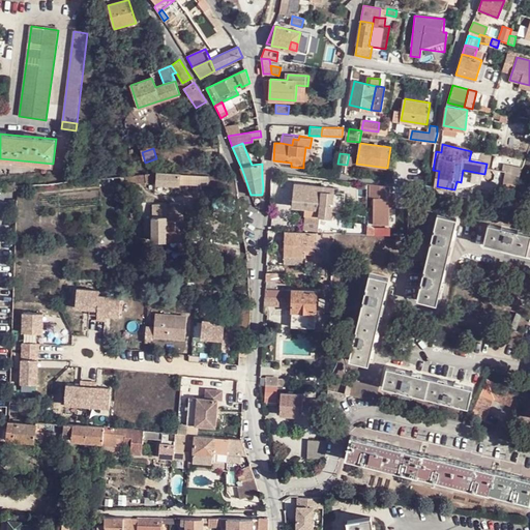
[(181,174),(157,173),(156,184),(180,185),(180,181),(181,174)]
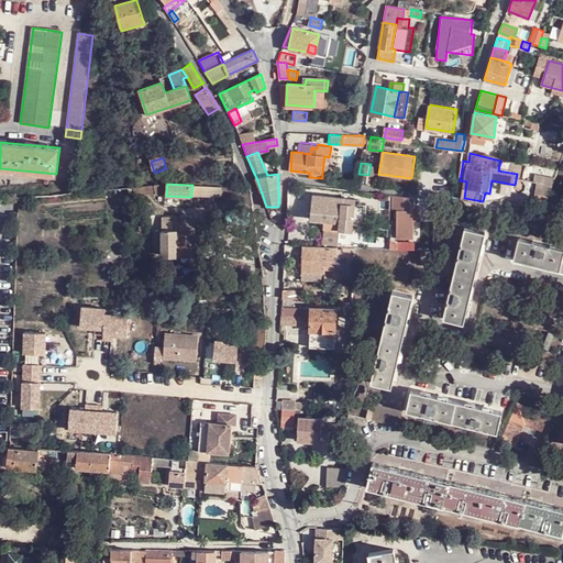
[(220,195),(221,187),(192,185),(191,192),(220,195)]
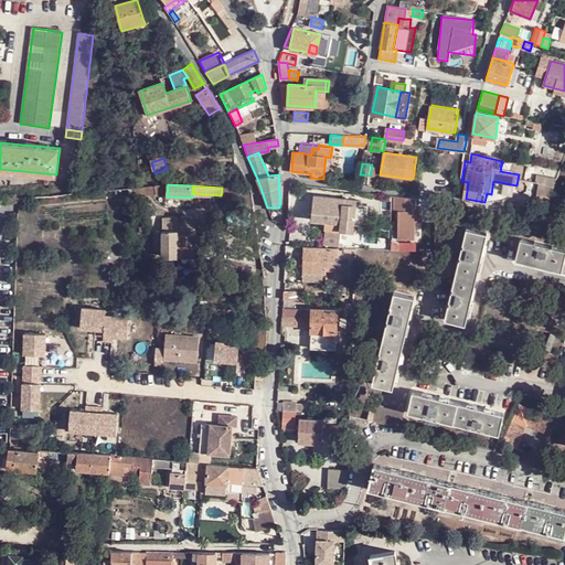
[(146,195),(144,187),(134,188),(135,196),(146,195)]
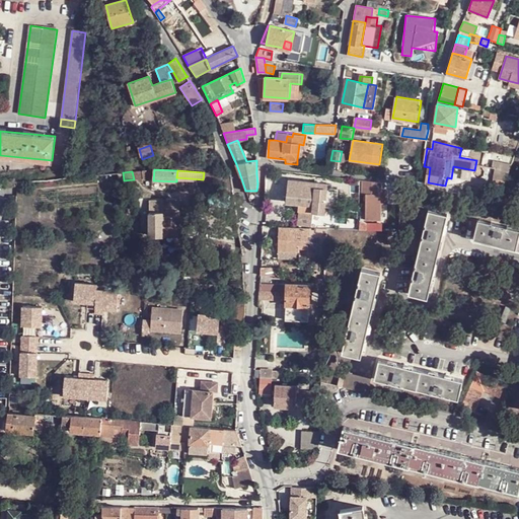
[(324,182),(289,179),(287,201),(314,204),(313,211),(324,212),(325,206),(330,207),(331,192),(331,188),(330,187),(329,184),(328,183),(327,183),(324,182)]
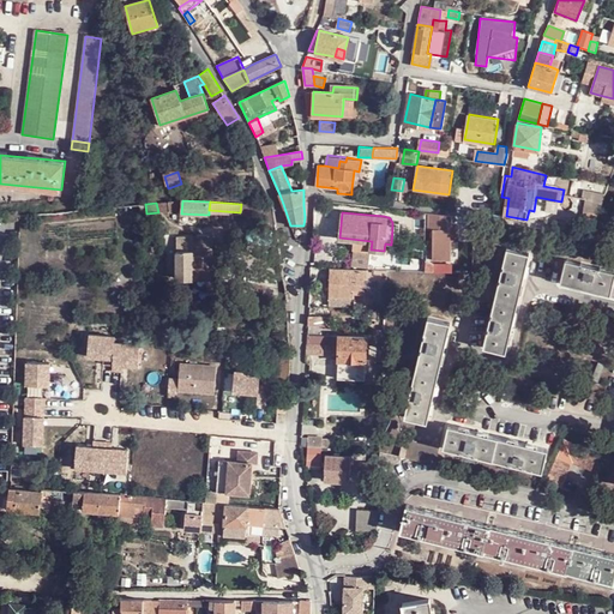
[(449,224),(450,216),(426,214),(426,228),(433,228),(443,228),(444,224),(449,224)]
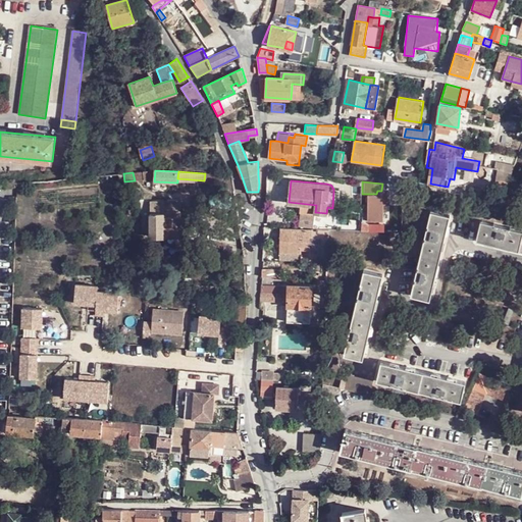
[(497,184),(492,195),(497,196),(505,199),(509,188),(497,184)]
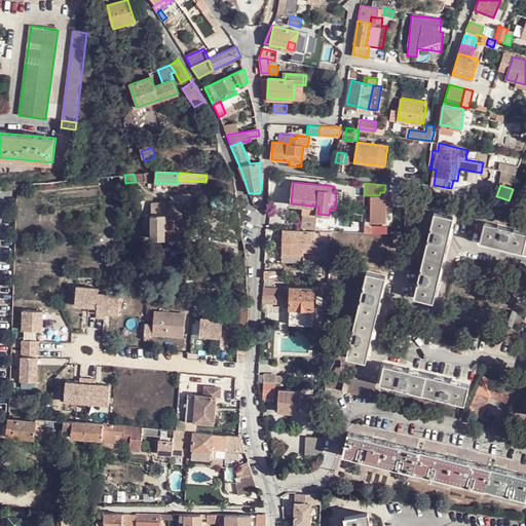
[(379,195),(371,195),(371,222),(385,222),(385,205),(391,204),(391,192),(384,192),(380,192),(379,195)]
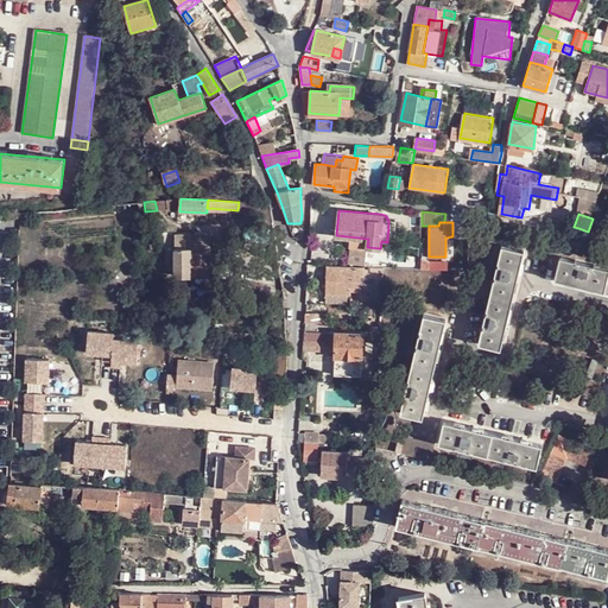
[(578,228),(575,238),(586,240),(588,232),(578,228)]
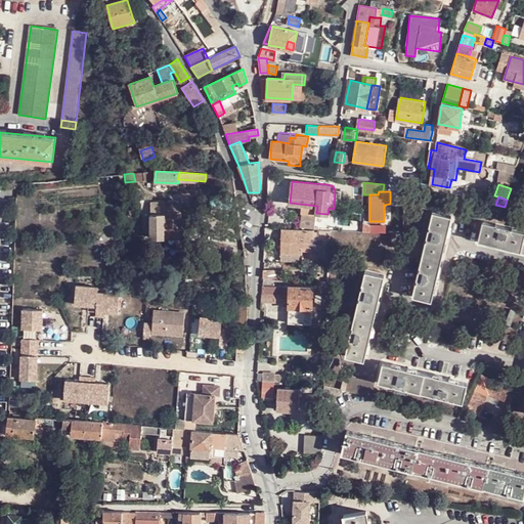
[(181,202),(150,202),(150,238),(187,237),(187,218),(181,218),(181,202)]
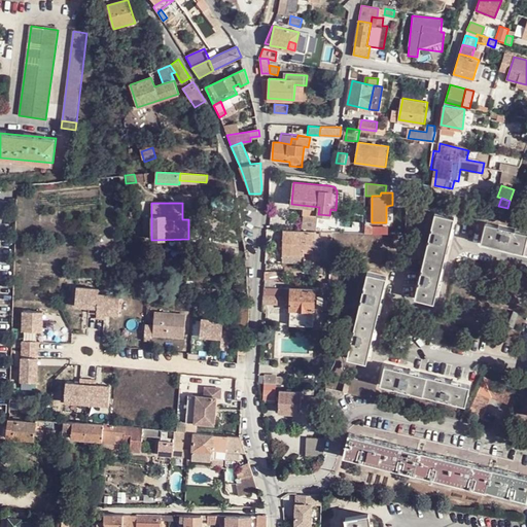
[(455,217),(435,212),(415,297),(434,302),(455,217)]
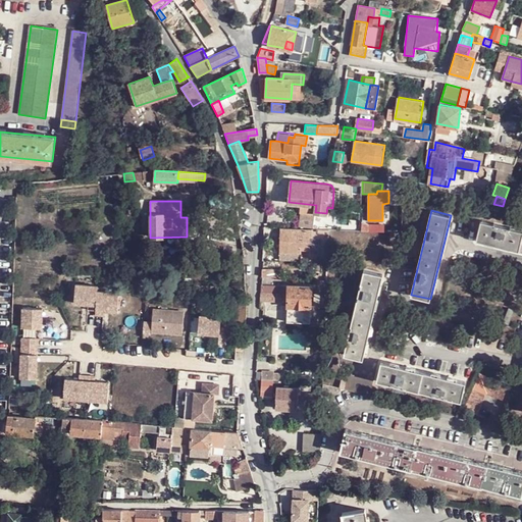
[(521,229),(481,220),(476,239),(521,250),(521,229)]
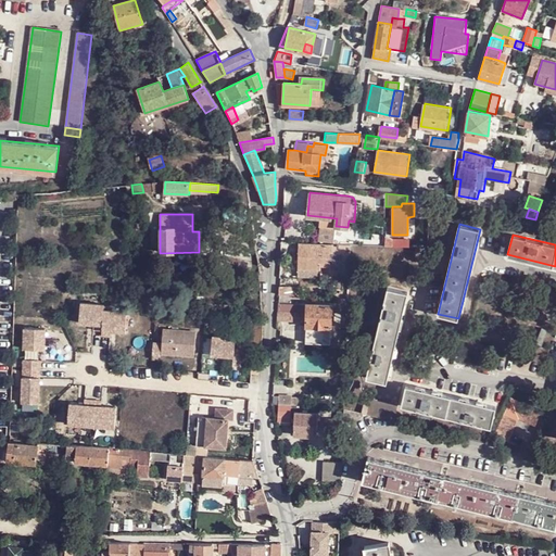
[(331,265),(331,252),(332,245),(299,243),(299,247),(299,260),(299,268),(320,268),(321,265),(331,265)]
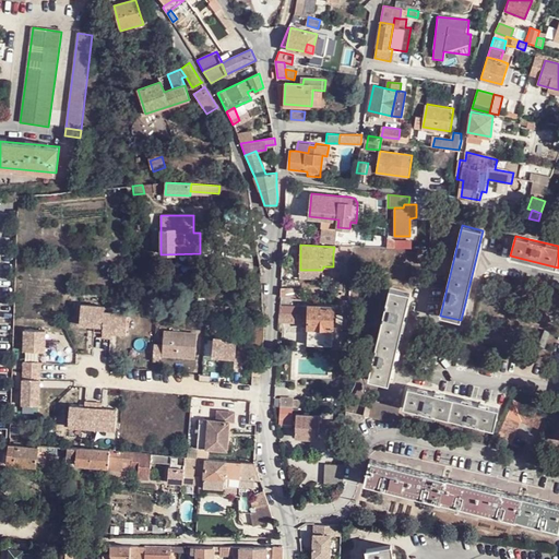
[(352,270),(353,247),(334,246),(334,247),(333,253),(342,254),(342,270),(352,270)]
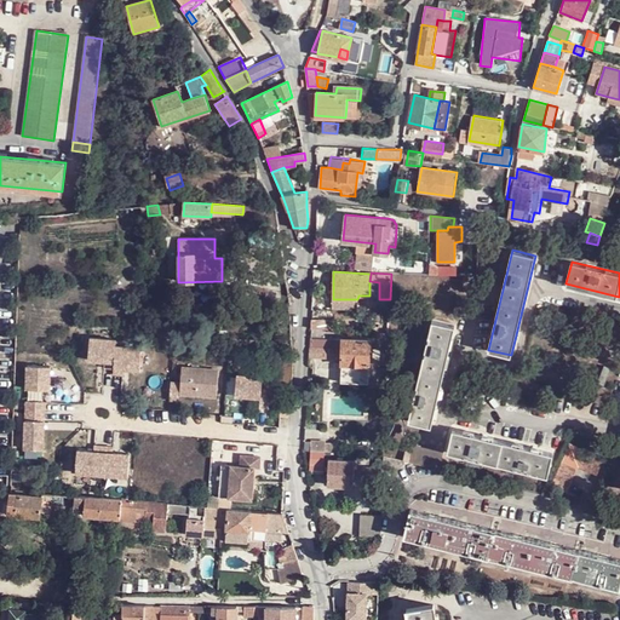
[(455,327),(432,322),(409,420),(431,425),(455,327)]
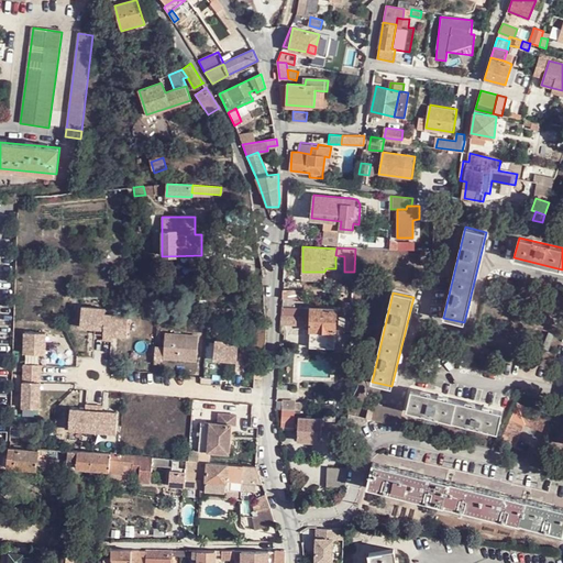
[(353,311),(353,302),(340,302),(340,311),(348,311),(353,311)]
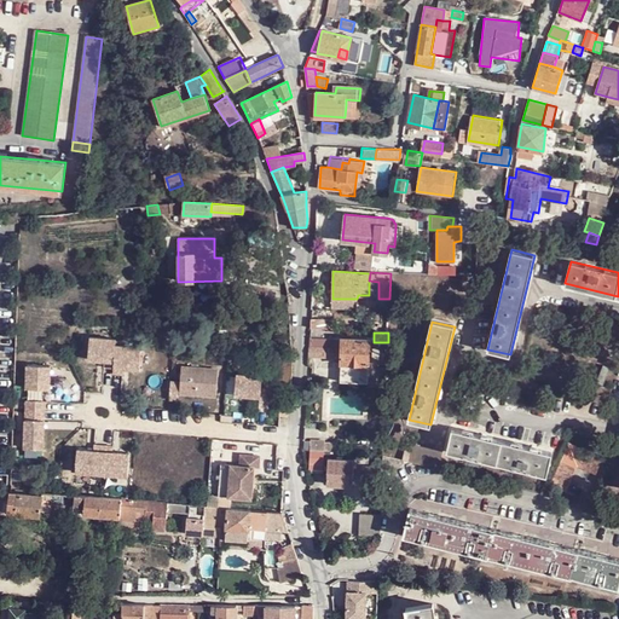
[(310,347),(308,356),(335,357),(335,339),(335,337),(319,336),(318,337),(311,337),(310,347)]
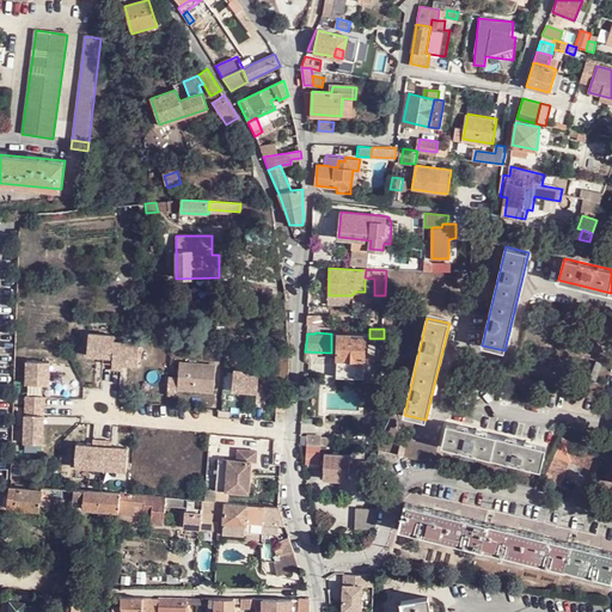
[(116,336),(90,334),(89,356),(104,357),(104,363),(114,363),(115,342),(116,336)]
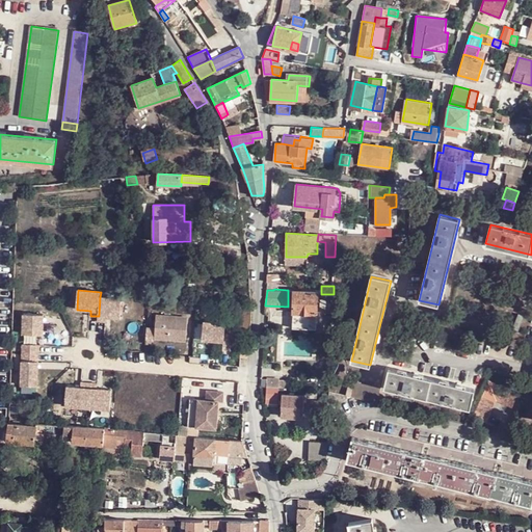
[(295,290),(294,291),(294,312),(317,313),(317,291),(295,290)]
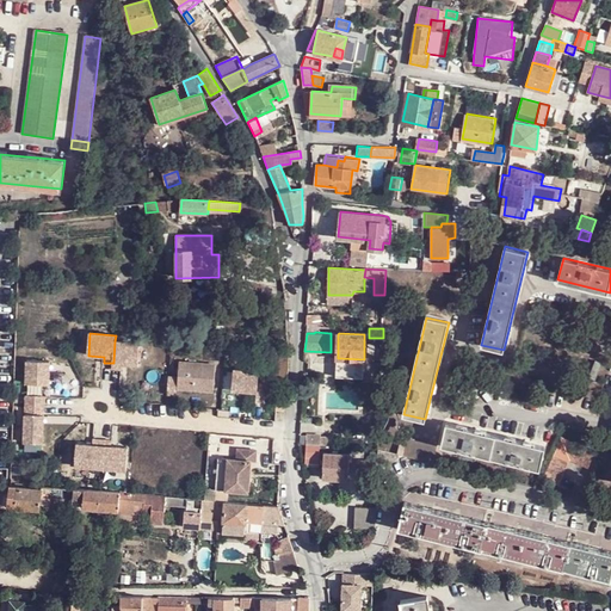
[(141,344),(115,341),(113,363),(113,369),(123,370),(123,364),(139,365),(141,344)]
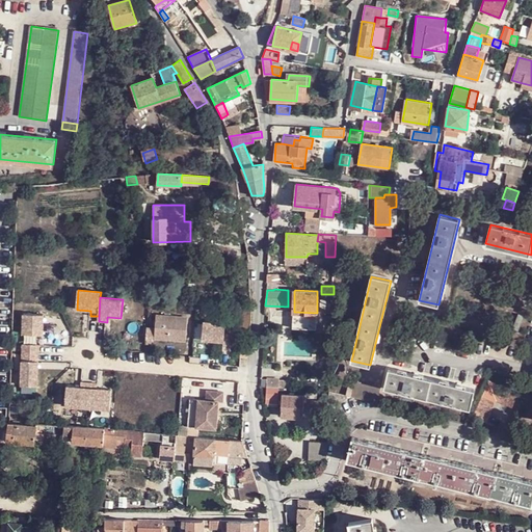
[(251,323),(253,309),(237,309),(237,322),(251,323)]
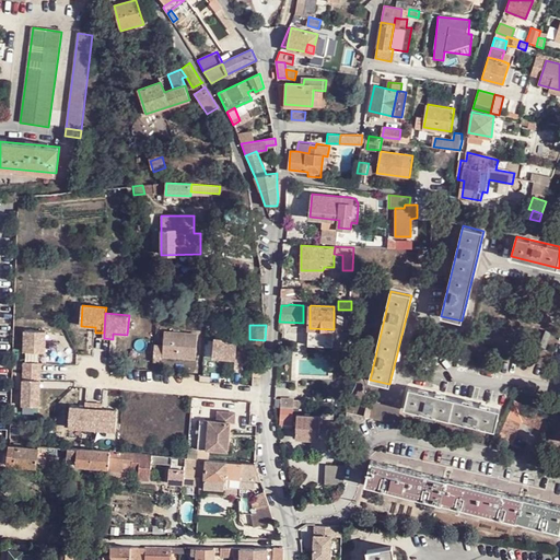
[(333,339),(333,333),(334,329),(310,328),(310,338),(333,339)]
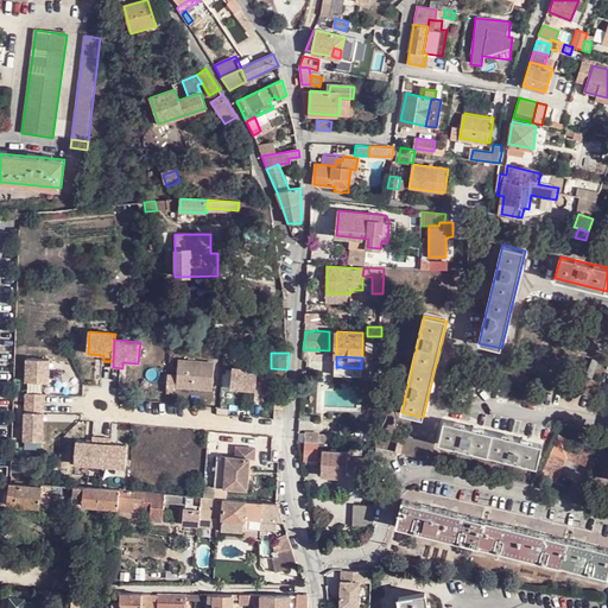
[(51,361),(29,360),(27,382),(50,384),(51,361)]
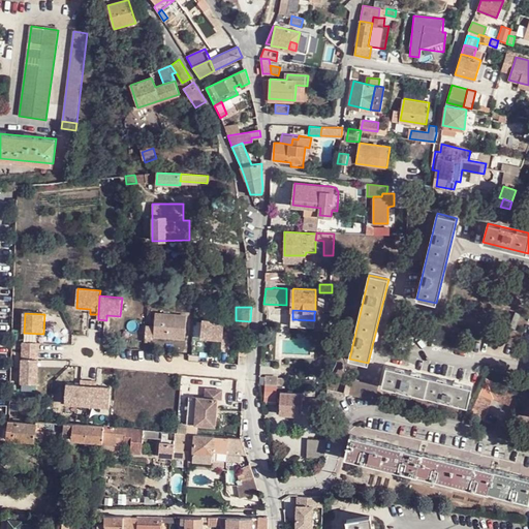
[(187,316),(156,314),(155,329),(154,337),(186,340),(187,316)]
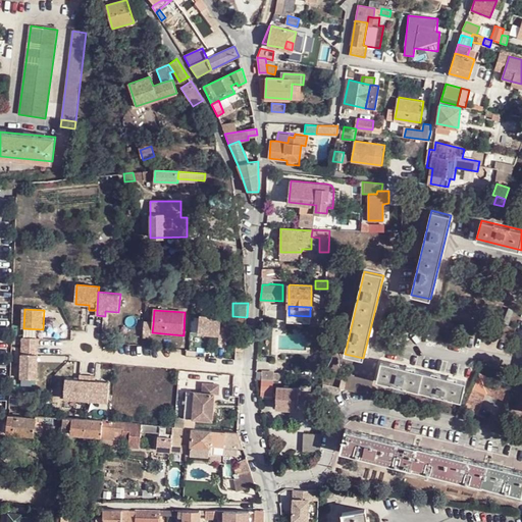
[(222,316),(200,315),(199,333),(220,334),(220,342),(228,342),(229,327),(221,326),(222,316)]
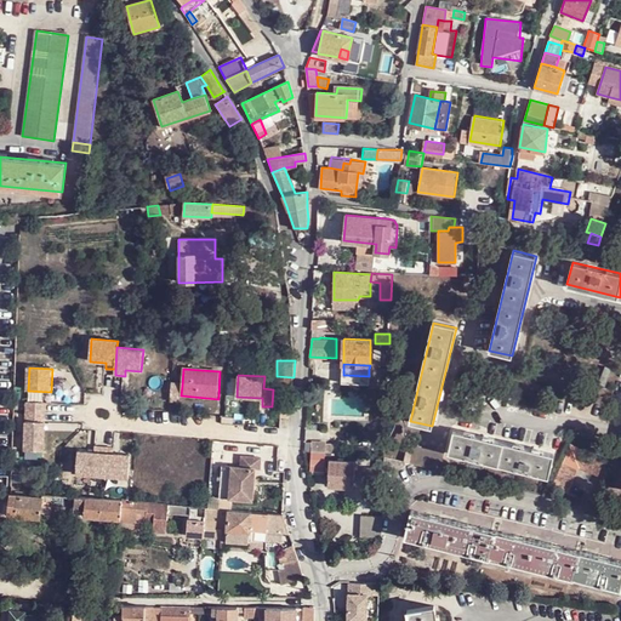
[(284,392),(292,392),(294,377),(277,376),(275,391),(284,392)]
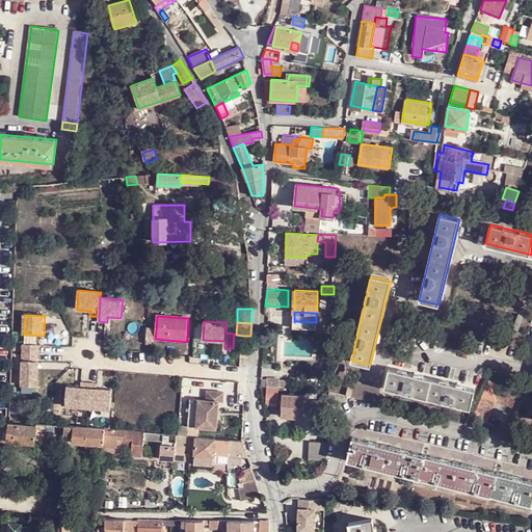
[(156,330),(148,329),(145,345),(155,346),(155,339),(156,330)]
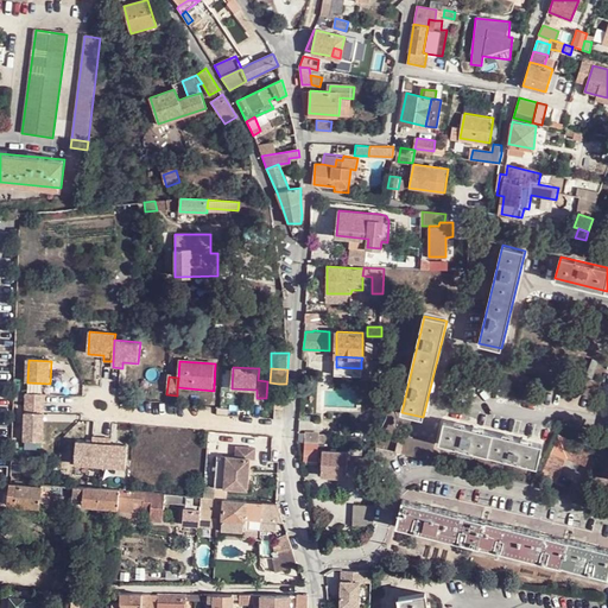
[(45,396),(27,396),(26,405),(45,405),(45,396)]
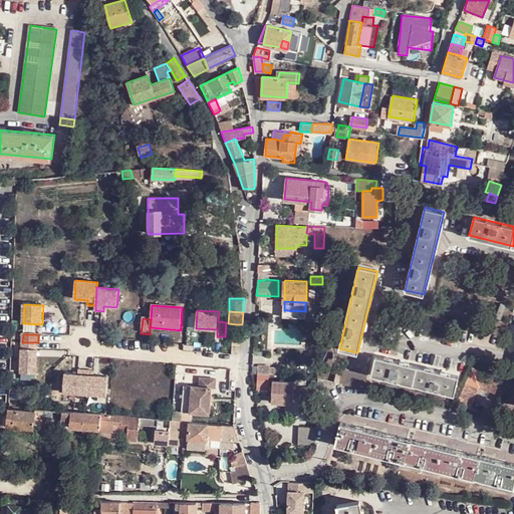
[(38,342),(22,342),(22,373),(37,373),(38,342)]
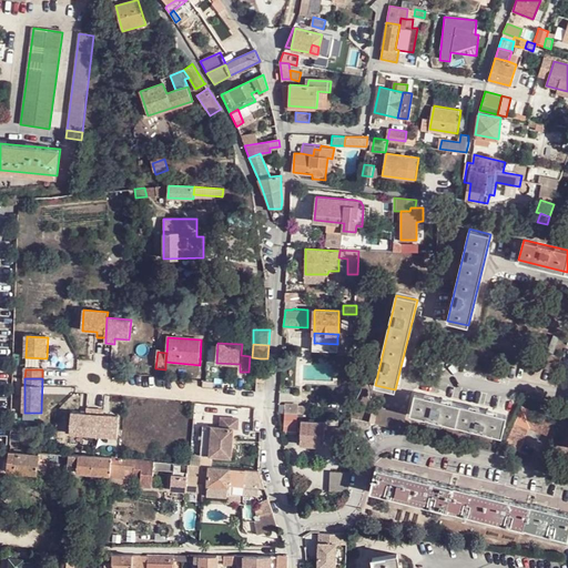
[(506,414),(415,393),(411,414),(501,435),(506,414)]
